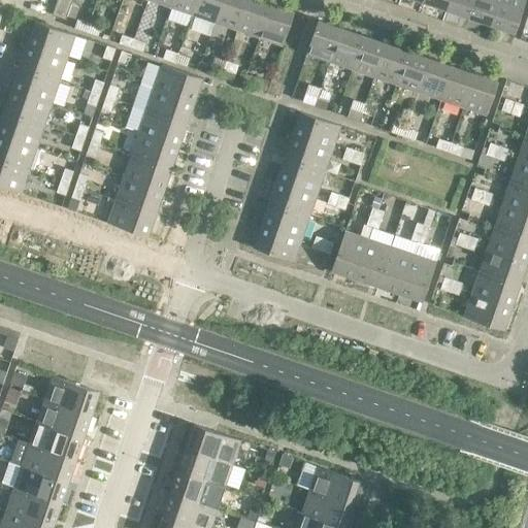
[(72,0),(57,0),(52,14),(66,20),(72,0)]
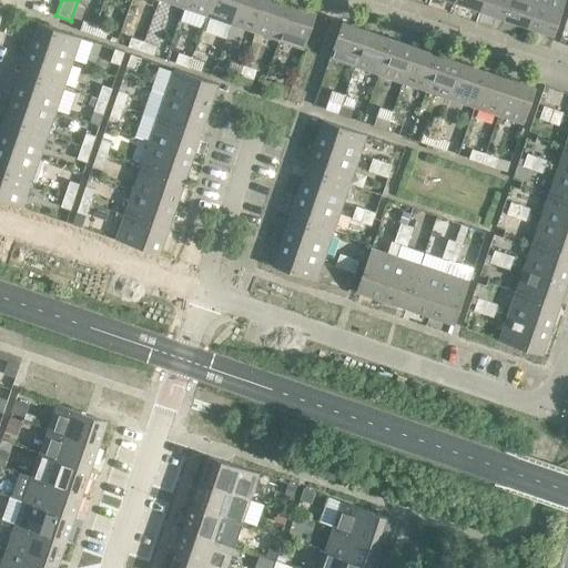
[(212,0),(185,0),(183,8),(208,16),(212,0)]
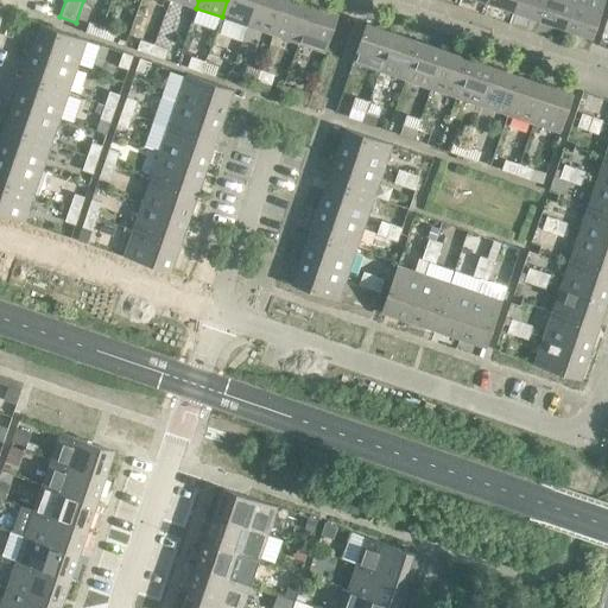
[(255,0),(227,0),(222,17),(247,26),(255,0)]
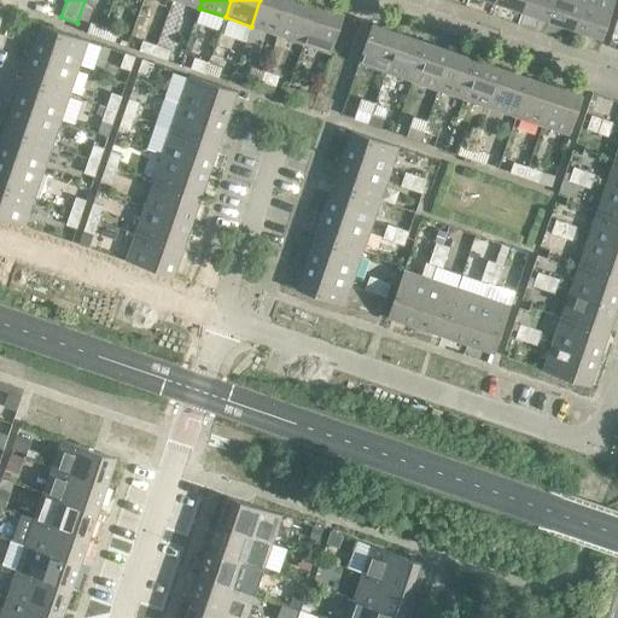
[(289,0),(260,0),(251,27),(278,35),(289,0)]
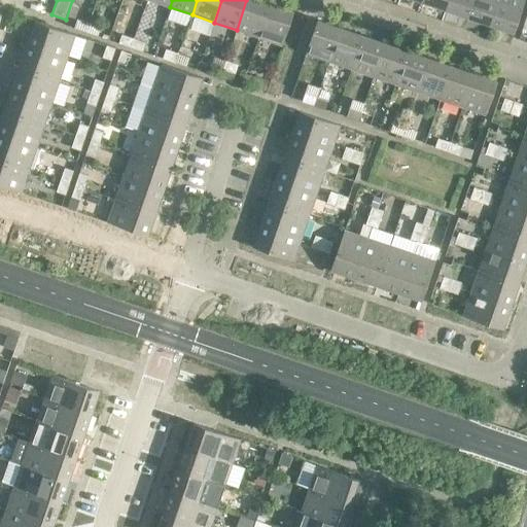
[(270,4),(258,0),(246,0),(237,30),(258,37),(270,4)]
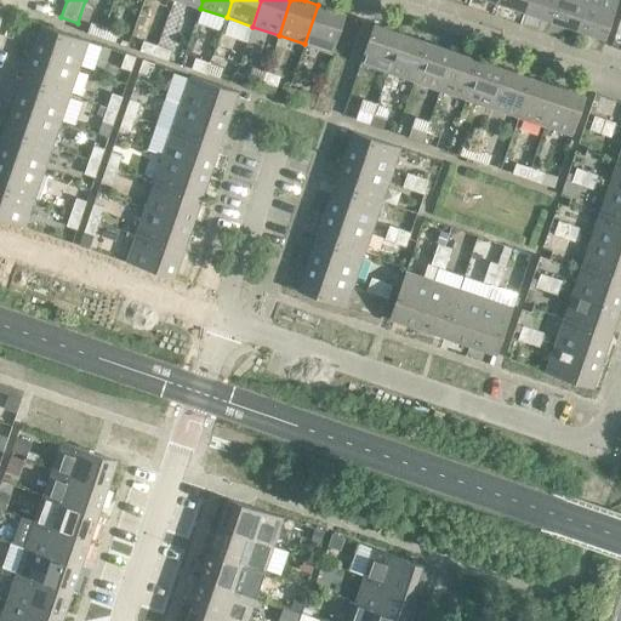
[(529,0),(500,0),(500,3),(525,11),(529,0)]
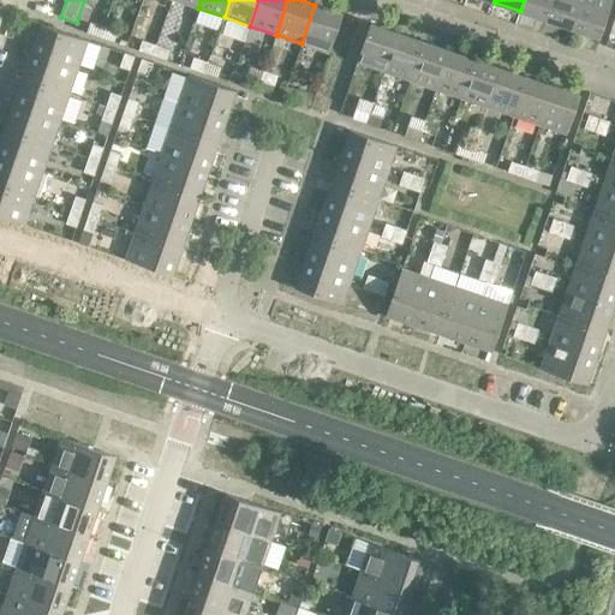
[(553,0),(524,0),(520,11),(547,21),(553,0)]
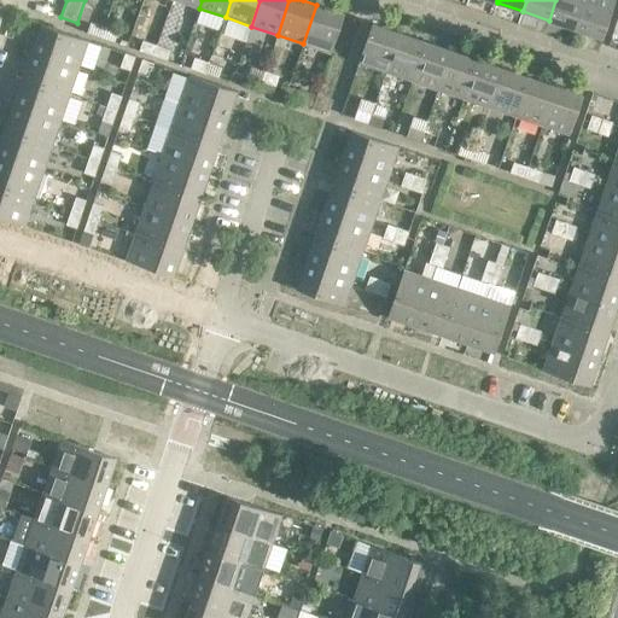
[(584,0),(555,0),(549,21),(575,29),(584,0)]
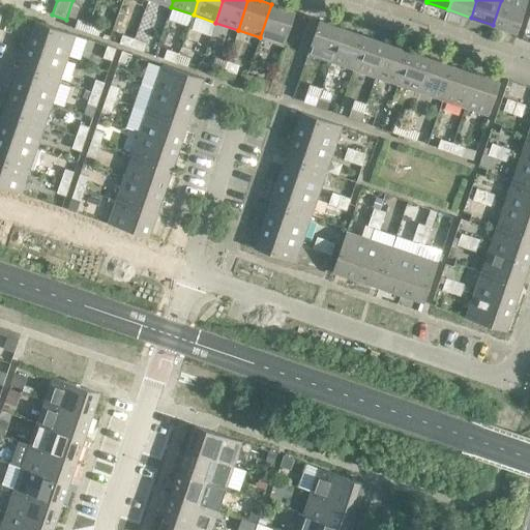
[(527,0),(501,0),(493,25),(517,33),(527,0)]
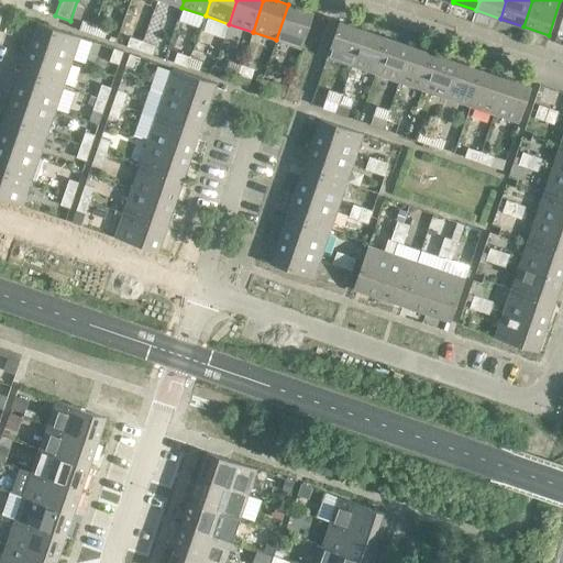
[(313,12),(288,4),(276,40),(301,48),(313,12)]
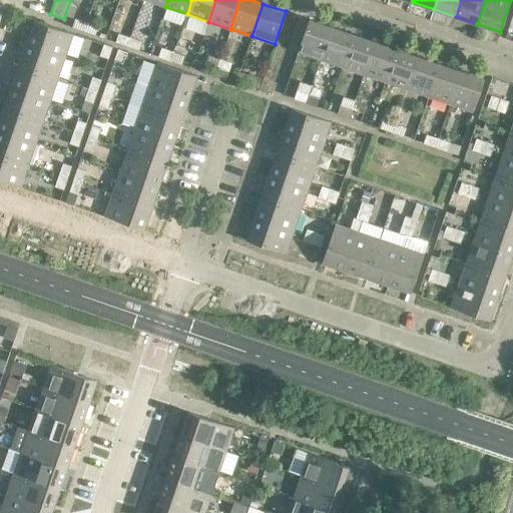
[(75,19),(72,27),(83,31),(86,23),(75,19)]
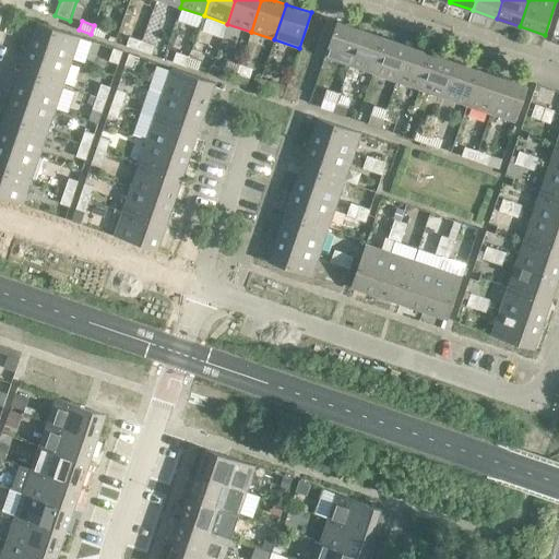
[(361,30),(336,21),(324,57),(348,66),(361,30)]
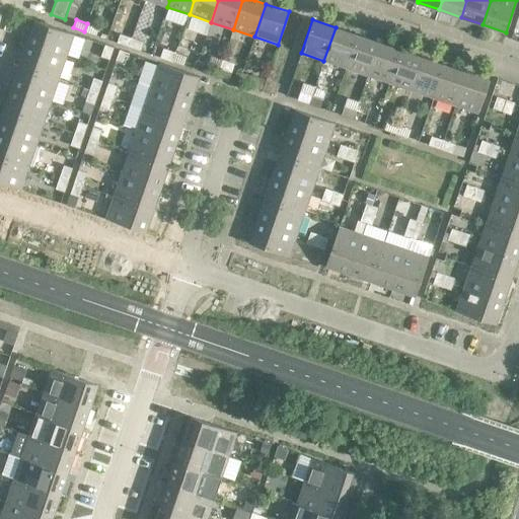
[(74,34),(33,20),(26,44),(66,58),(74,34)]
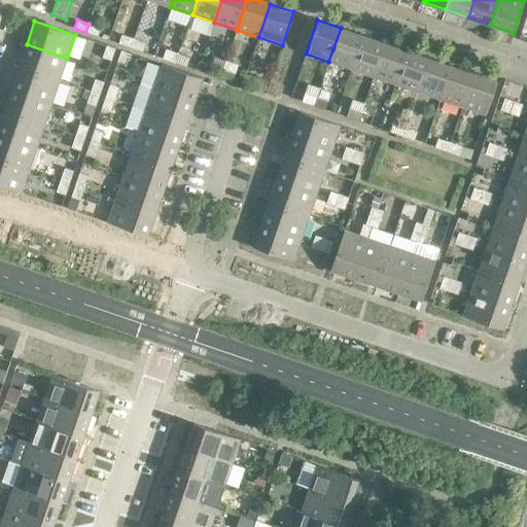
[(101,28),(89,24),(85,32),(98,36),(101,28)]
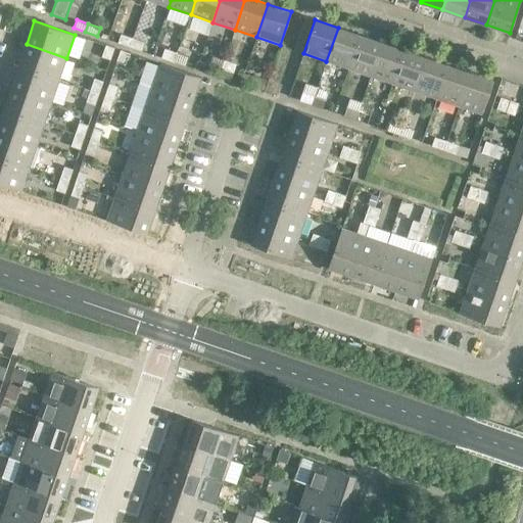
[(360,35),(338,28),(326,61),(348,68),(360,35)]
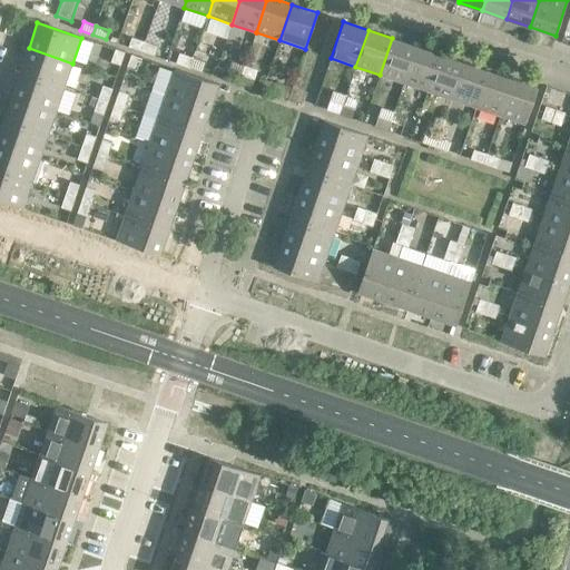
[(131,38),(128,47),(141,51),(145,42),(131,38)]
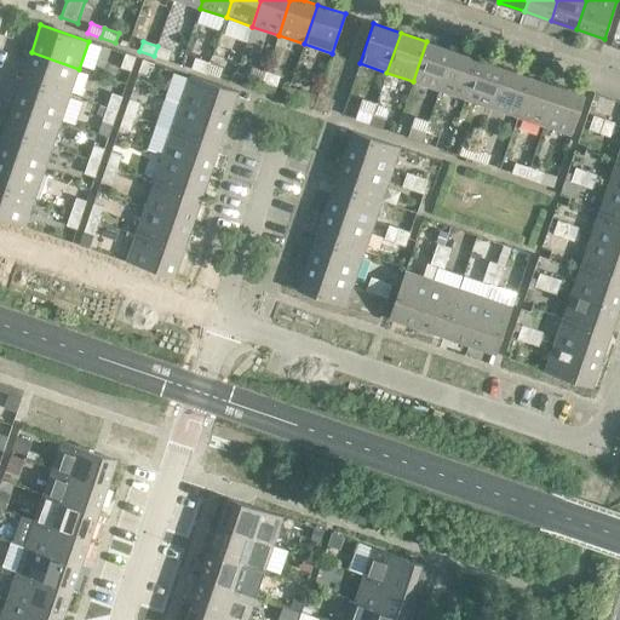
[(453,51),(426,41),(413,81),(440,90),(453,51)]
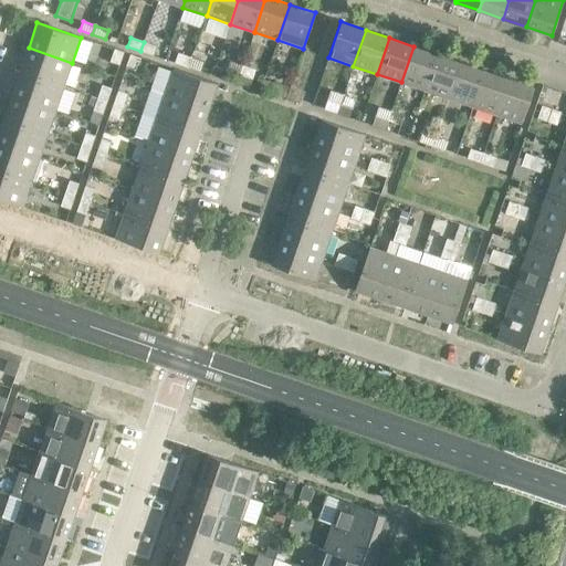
[(156,45),(144,42),(140,51),(153,55),(156,45)]
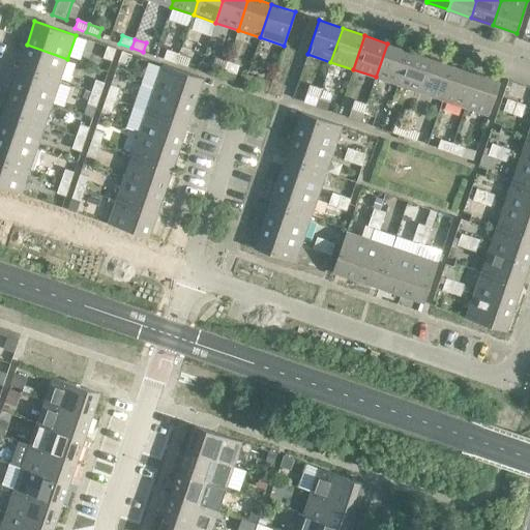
[(409,51),(387,43),(376,77),(398,85),(409,51)]
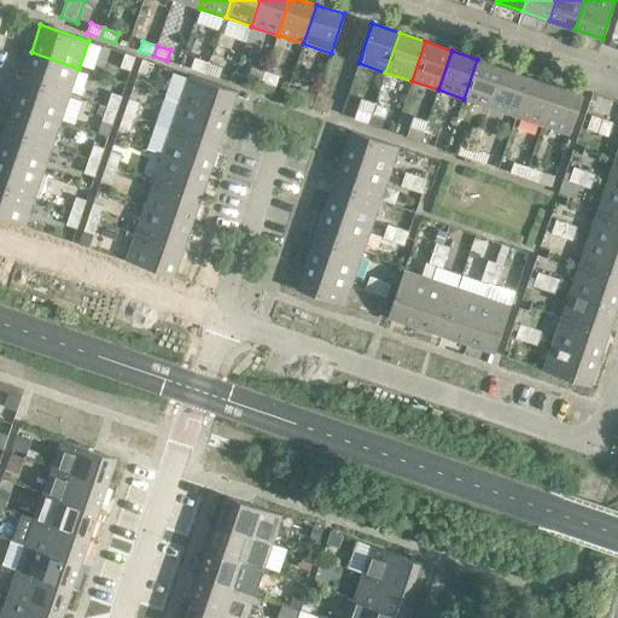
[(79,69),(31,52),(22,79),(69,94),(79,69)]
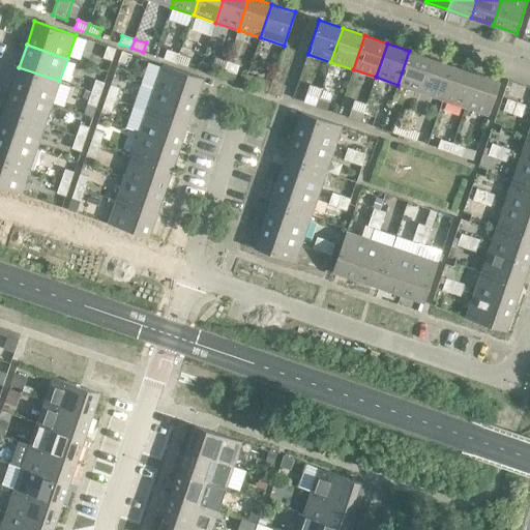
[(116,50),(107,46),(102,58),(112,61),(116,50)]
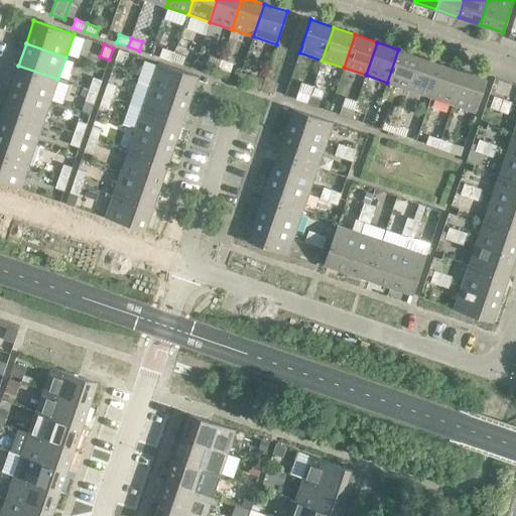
[(162,48),(159,57),(171,61),(174,52),(162,48)]
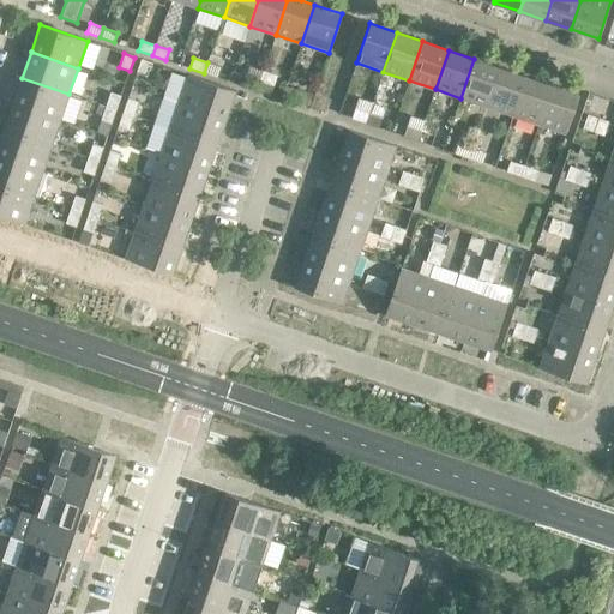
[(142,59),(137,73),(146,77),(151,62),(142,59)]
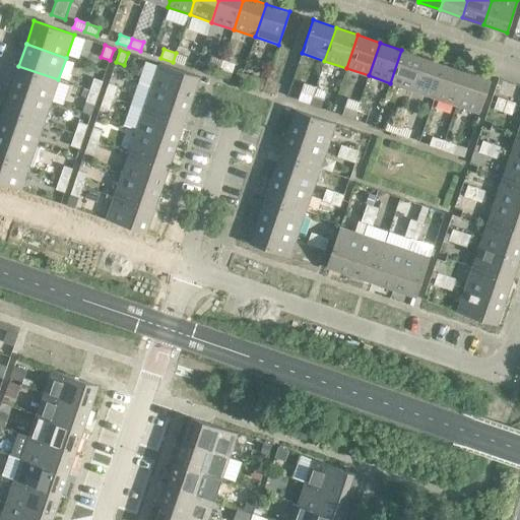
[(424,58),(401,50),(390,83),(412,90),(424,58)]
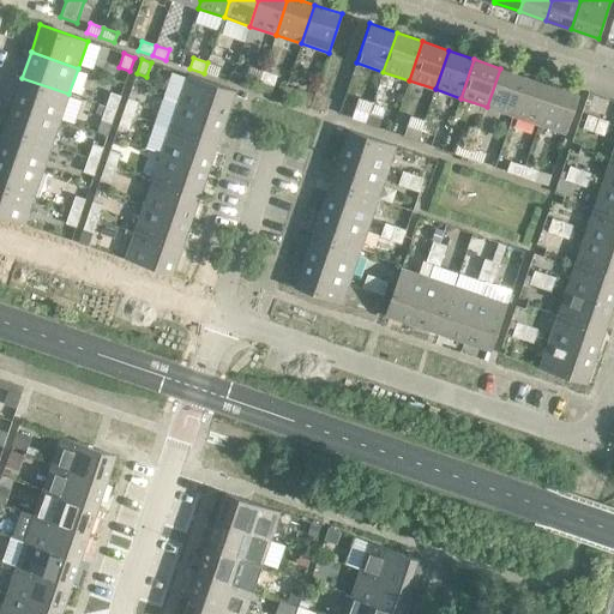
[(221,67),(208,62),(204,73),(217,78),(221,67)]
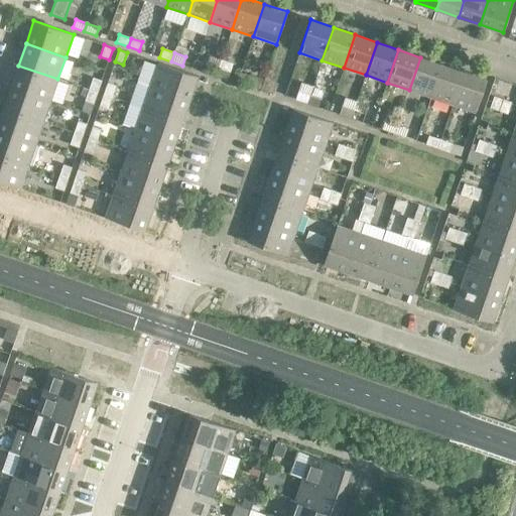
[(207,65),(219,69),(222,59),(210,55),(207,65)]
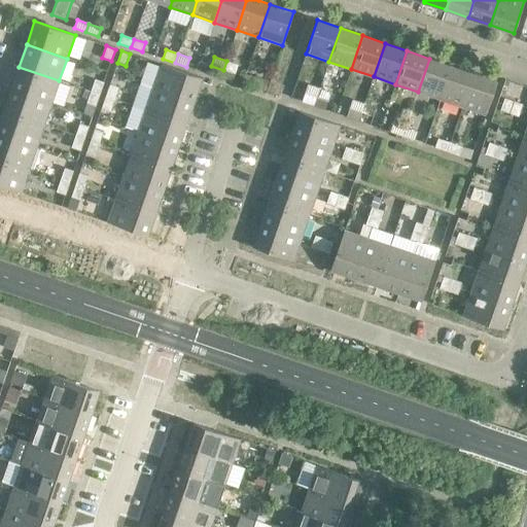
[(452,66),(429,59),(418,92),(440,100),(452,66)]
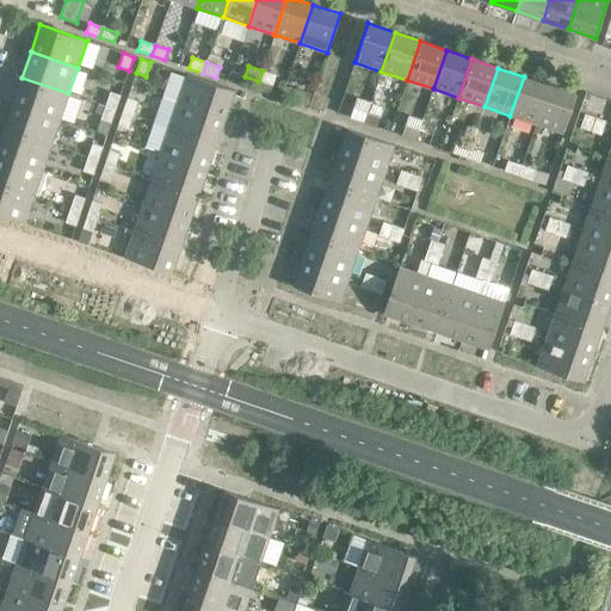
[(276,75),(263,71),(259,81),(272,86),(276,75)]
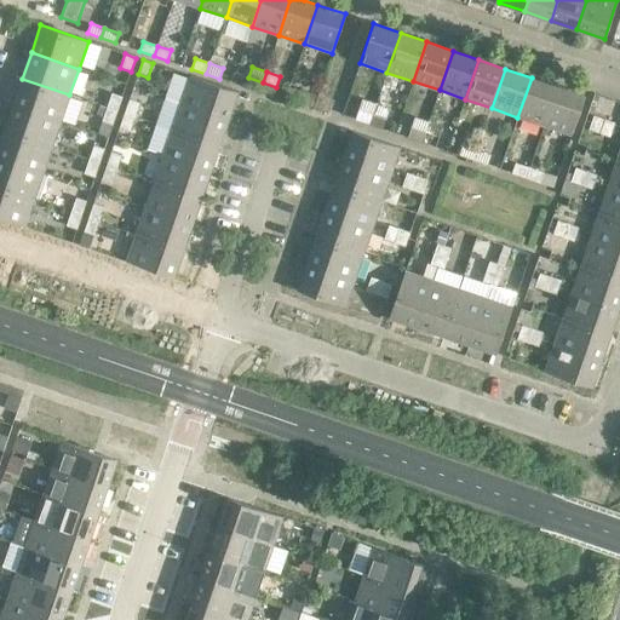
[(237,92),(190,76),(181,104),(228,120),(237,92)]
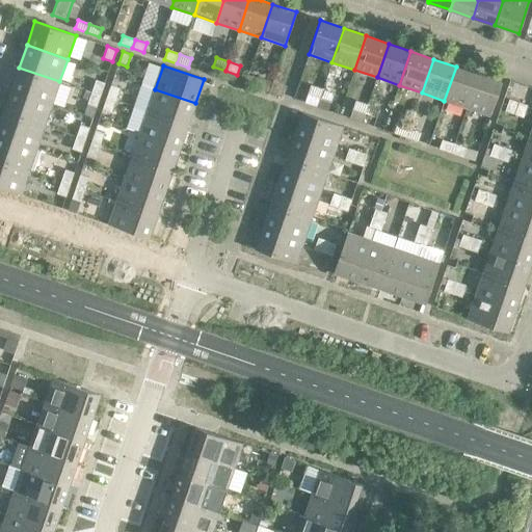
[(478,74),(456,67),(444,101),(467,108),(478,74)]
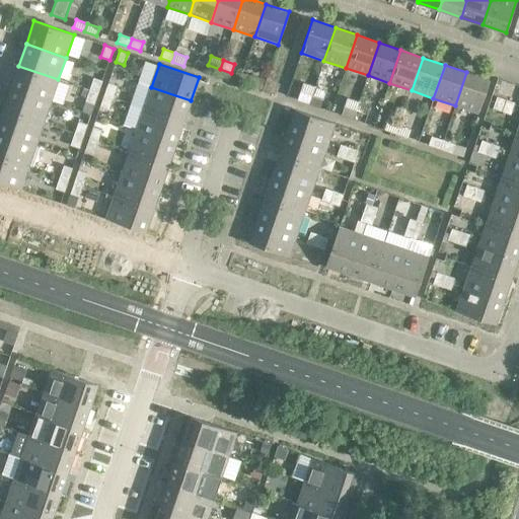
[(58,79),(18,66),(11,87),(51,101),(58,79)]
